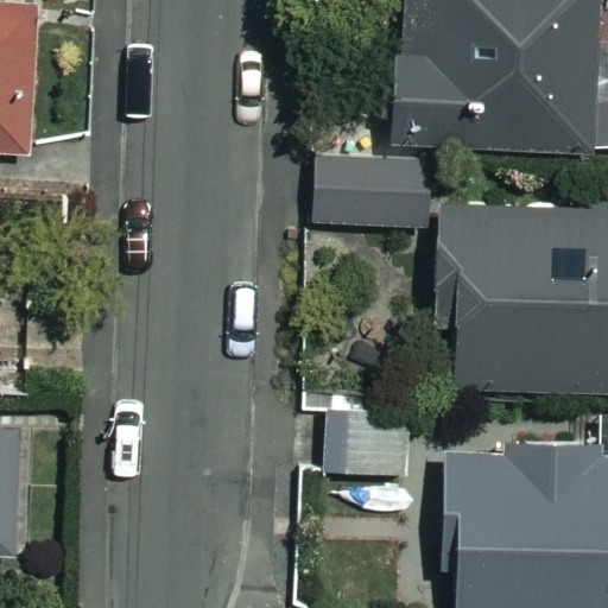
[(27,0),(0,0),(0,149),(30,149),(27,0)]
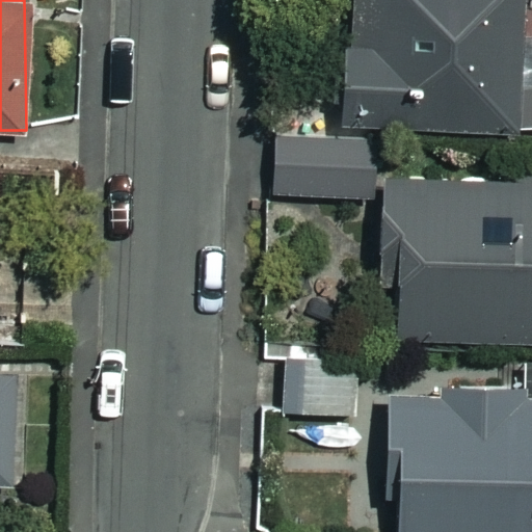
[(531,81),(521,82),(519,0),(346,0),(347,61),(331,61),(333,112),(348,112),(348,132),(531,129),(531,81)]
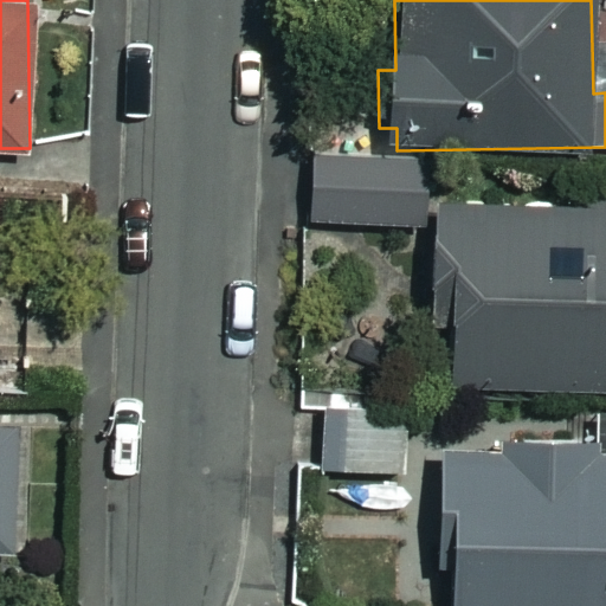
[(423,159),(311,160),(313,226),(424,224),(423,159)]
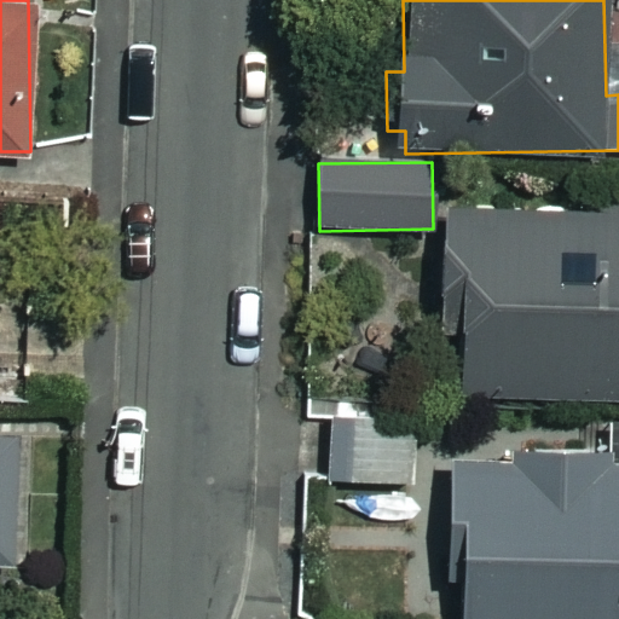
[(618,204),(441,209),(444,331),(462,331),(463,400),(618,395),(618,204)]
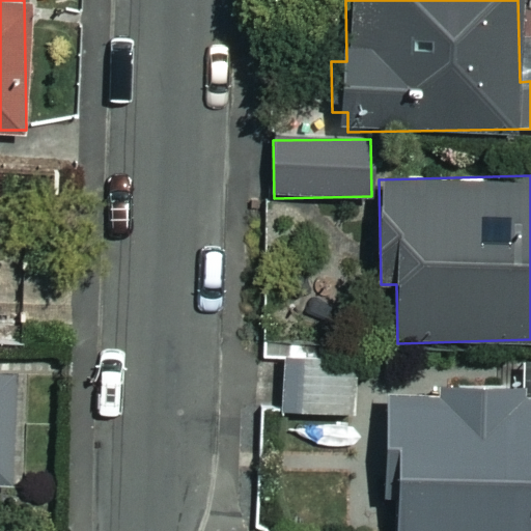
[(353,364),(283,364),(283,414),(353,414),(353,364)]
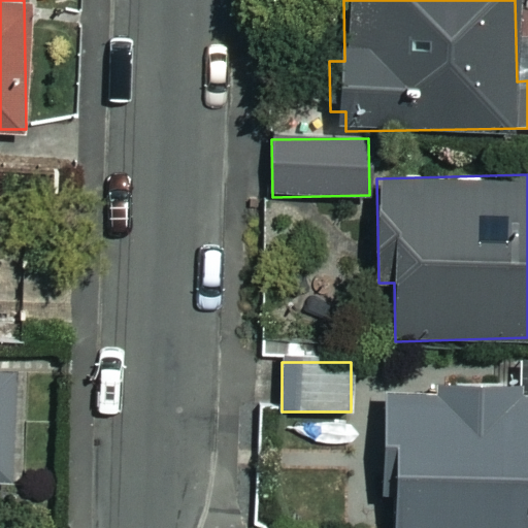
[(0,369),(0,479),(12,479),(12,370),(0,369)]
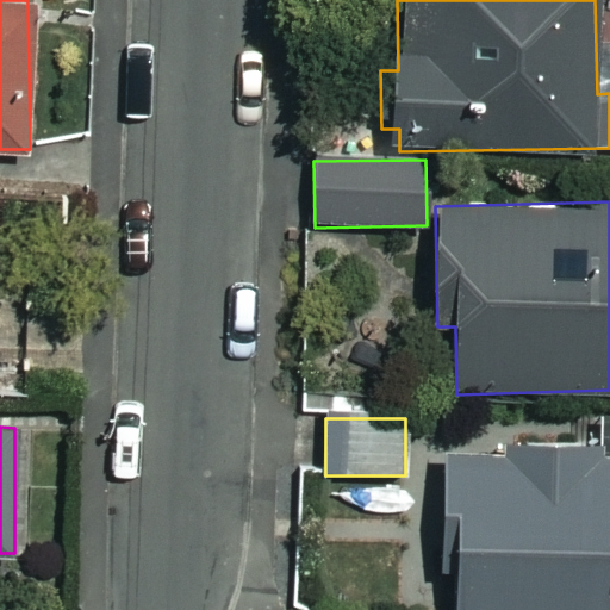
[(512,431),(512,454),(431,454),(433,574),(449,574),(448,609),(609,609),(609,453),(596,453),(596,431),(512,431)]
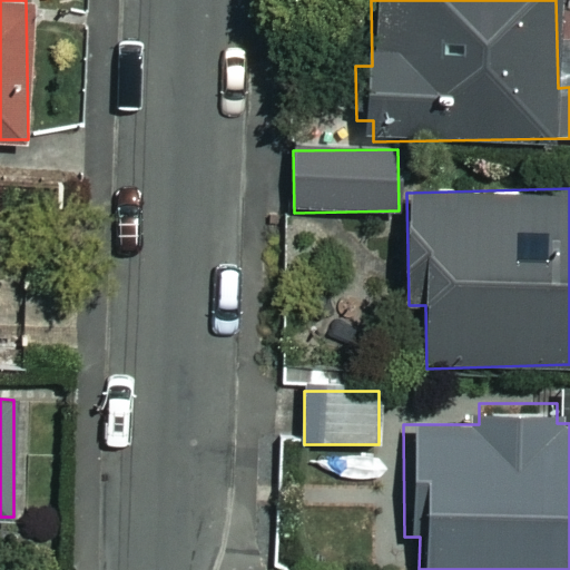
All buildings are outlined.
